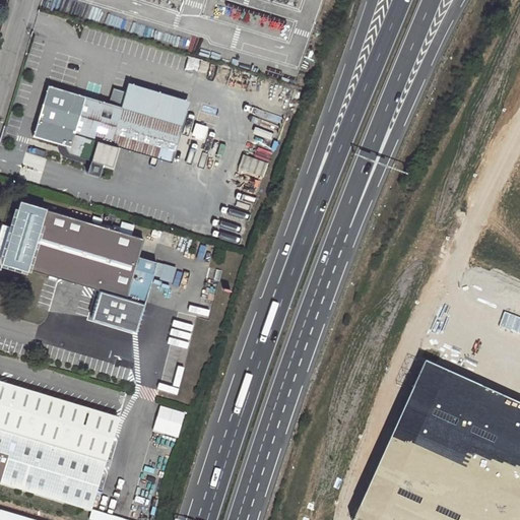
[(110,144),(171,160),(188,100),(128,81),(121,107),(111,143),(110,144)]
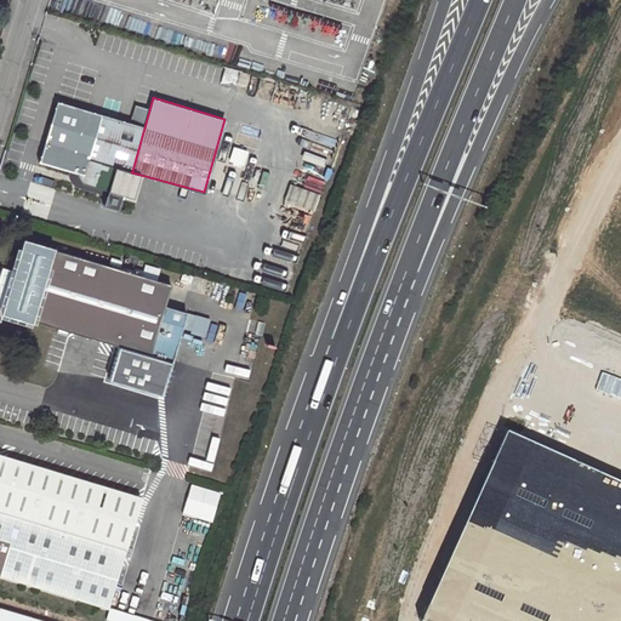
[(57,102),(39,160),(39,163),(78,174),(81,183),(108,191),(114,167),(131,172),(132,171),(144,127),(57,102)]
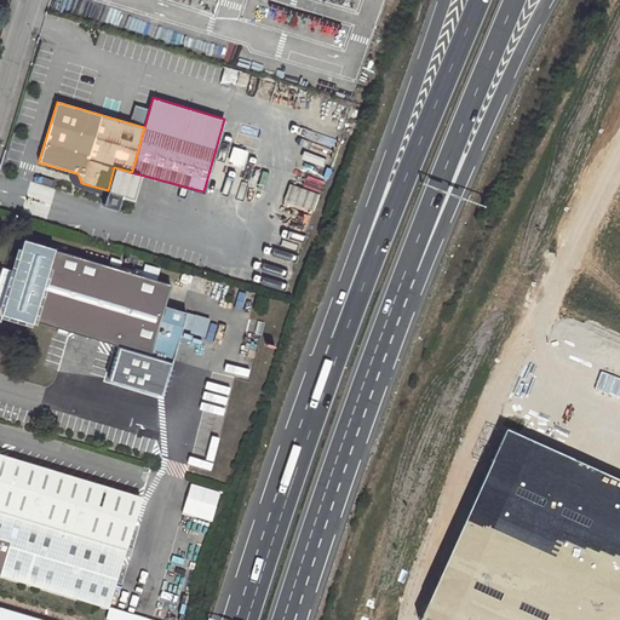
[(0,306),(3,309),(3,310),(118,345),(108,379),(161,394),(185,311),(165,305),(171,283),(156,280),(142,275),(23,239),(13,271),(0,268),(0,269),(0,306)]
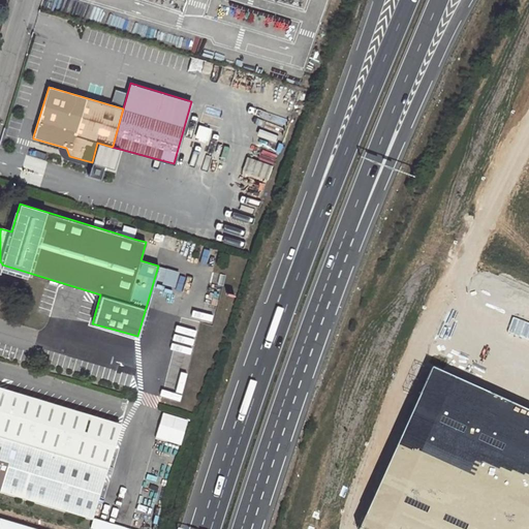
[(136,229),(124,225),(121,235),(133,239),(136,229)]
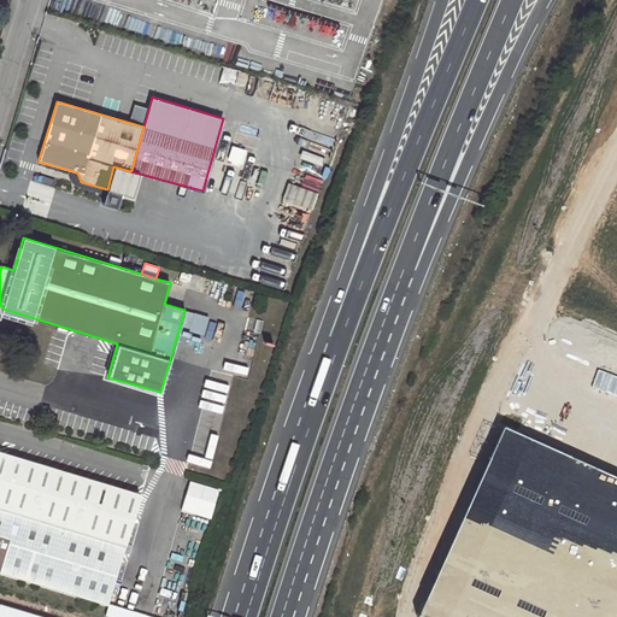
[(616,616),(616,479),(505,428),(417,616),(616,616)]
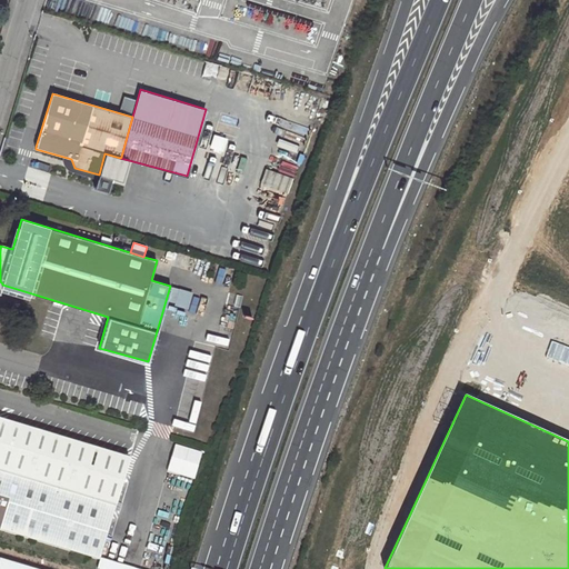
[(129,458),(0,419),(0,529),(99,559),(129,458)]
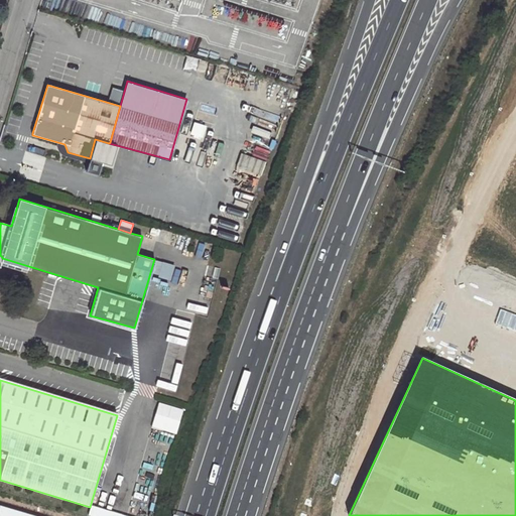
[(148,427),(173,434),(181,410),(155,402),(148,427)]
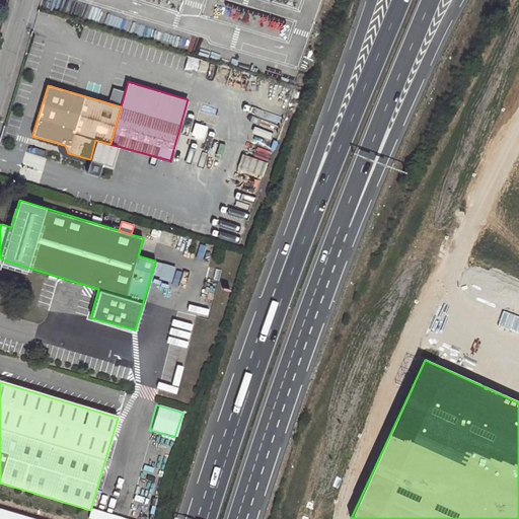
[(0,518),(31,518),(0,509),(0,518)]
